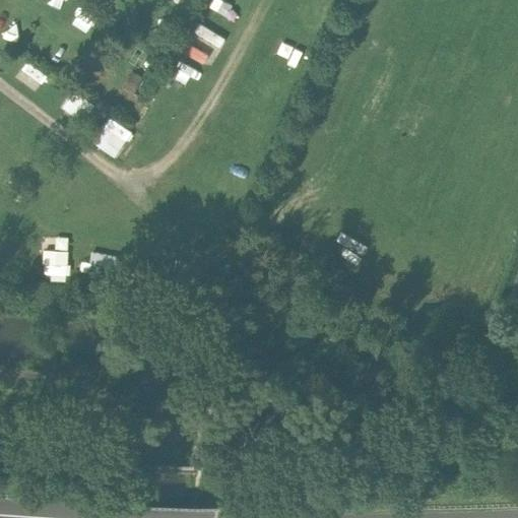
[(210,69),(227,40),(198,23),(181,53),(210,69)]
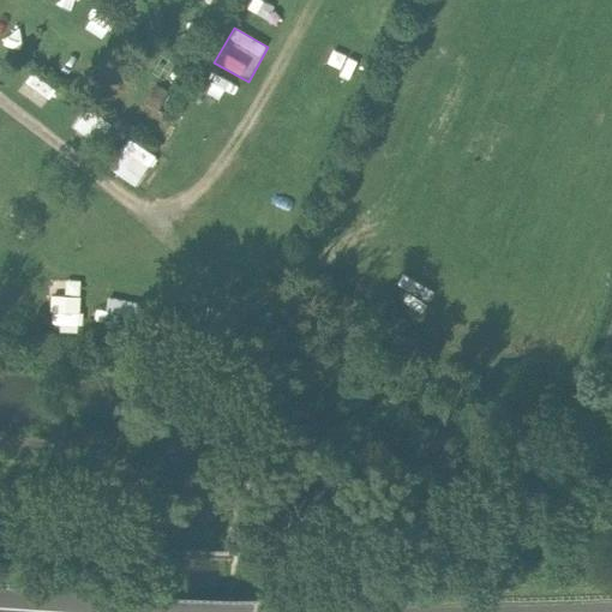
[(18,95),(42,111),(57,89),(33,73),(18,95)]
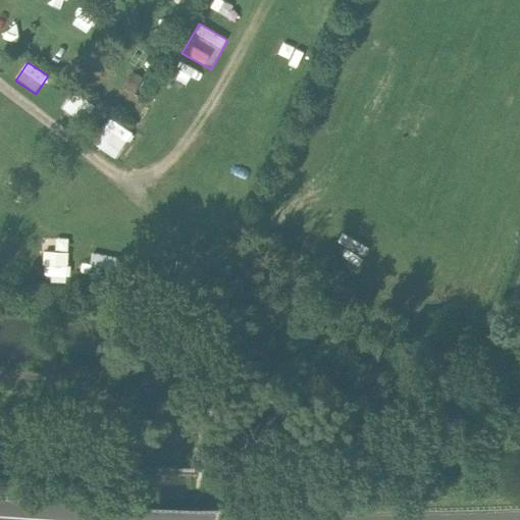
[(131,97),(141,81),(130,74),(119,92),(131,97)]
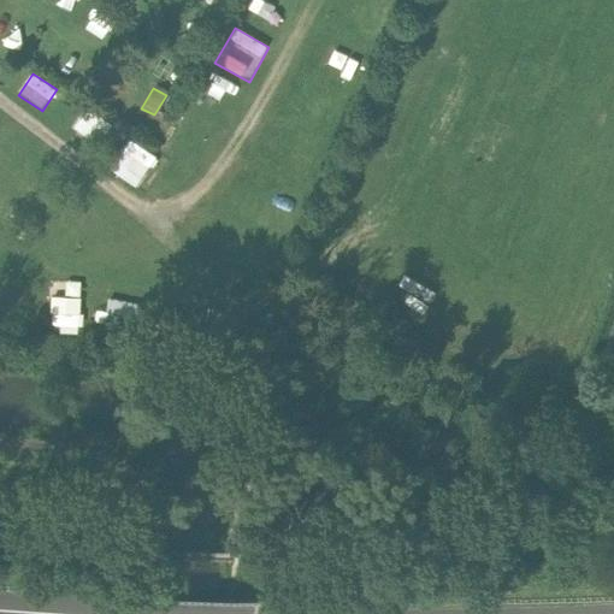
[(129,141),(111,172),(135,187),(153,155),(129,141)]
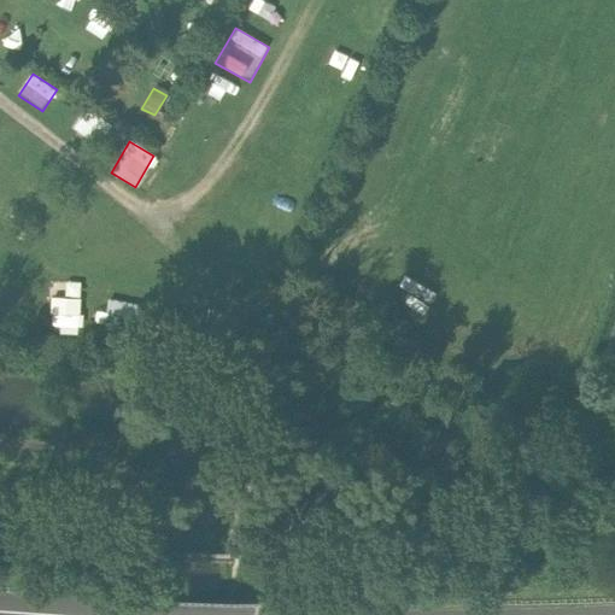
[(51,326),(81,324),(80,283),(66,283),(66,296),(51,297),(51,326)]
